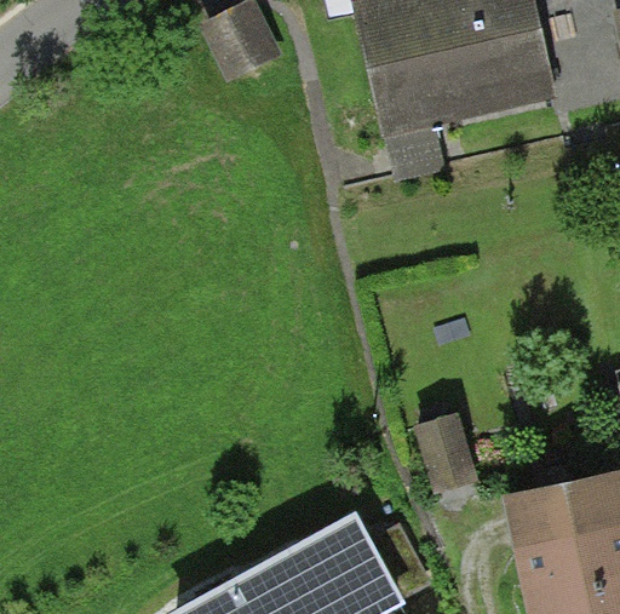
[(239,0),(200,21),(230,79),(285,51),(257,0),(239,0)]
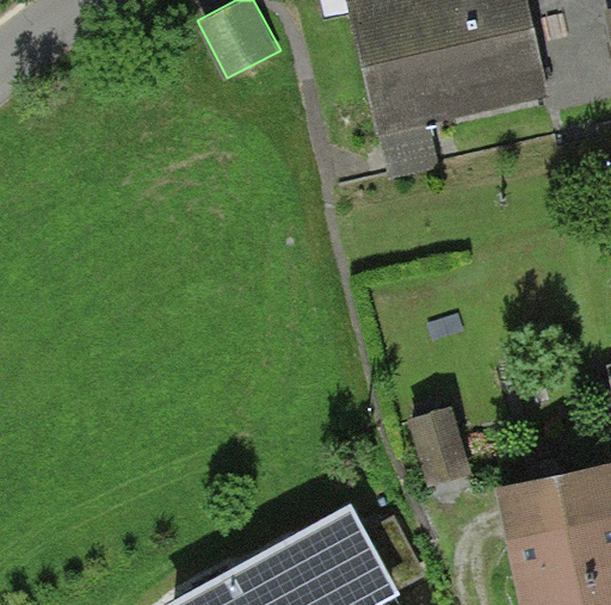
[(347,0),(390,176),(442,164),(432,121),(543,94),(545,106),(610,90),(610,0),(347,0)]
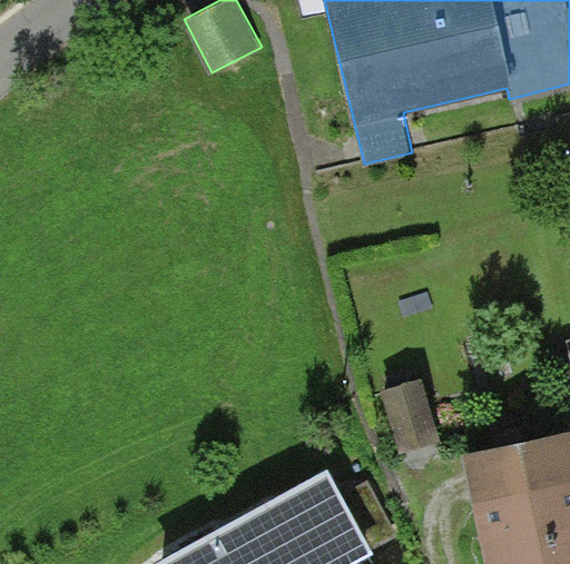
[(440,434),(421,377),(383,389),(401,446),(440,434)]
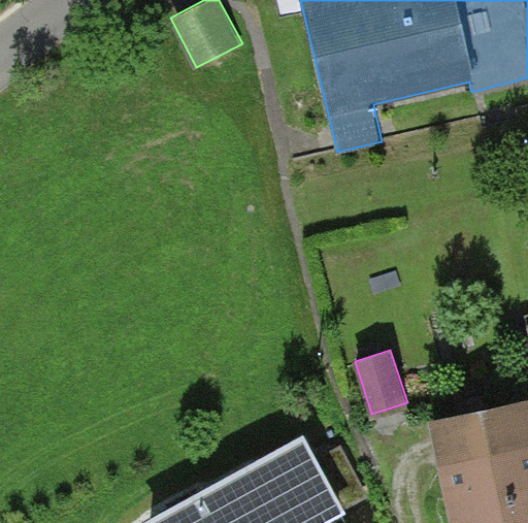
[(527,522),(527,399),(428,423),(451,522),(527,522)]
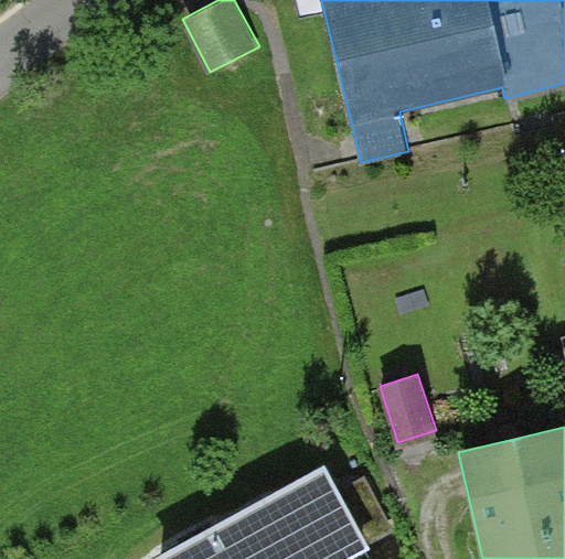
[(337,488),(324,466),(152,558),(352,558),(371,549),(366,543),(337,488)]
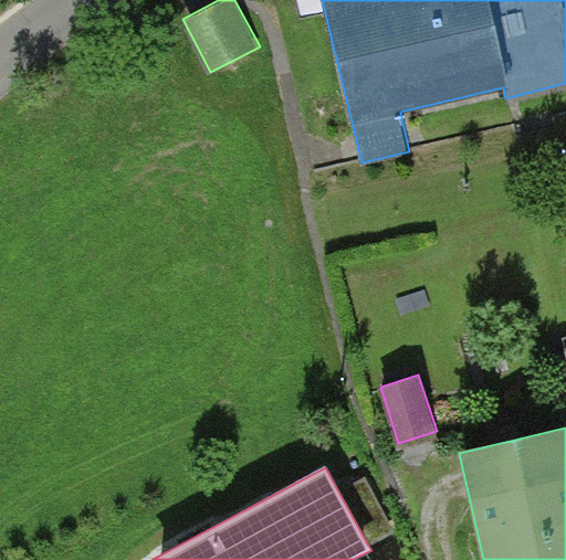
[(366,473),(337,489),(367,543),(396,527),(366,473)]
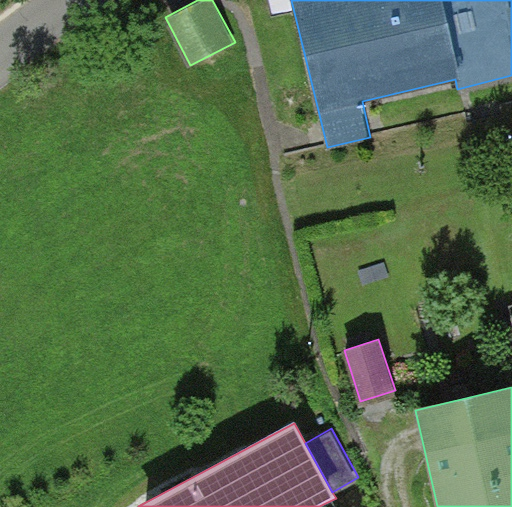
All buildings are outlined.
